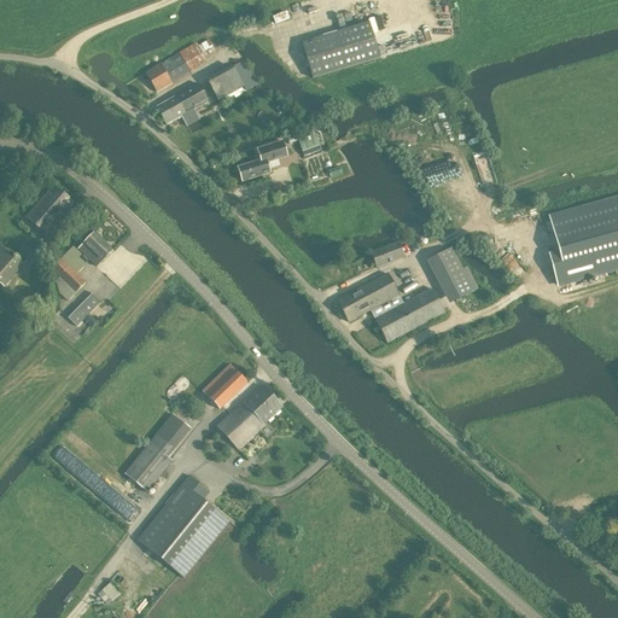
[(302,44),(313,77),(313,79),(379,59),(368,24),(302,44)]
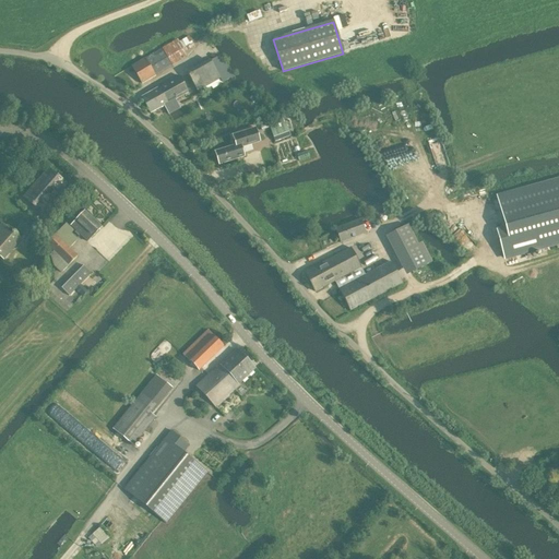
[(162,48),(131,66),(142,84),(173,67),(171,66),(162,49),(162,48)]
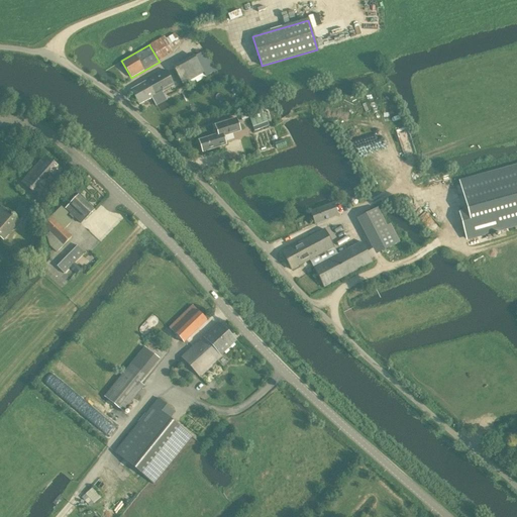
[(175,71),(181,80),(183,84),(194,78),(196,82),(215,72),(204,53),(201,53),(184,62),(173,68),(175,71)]
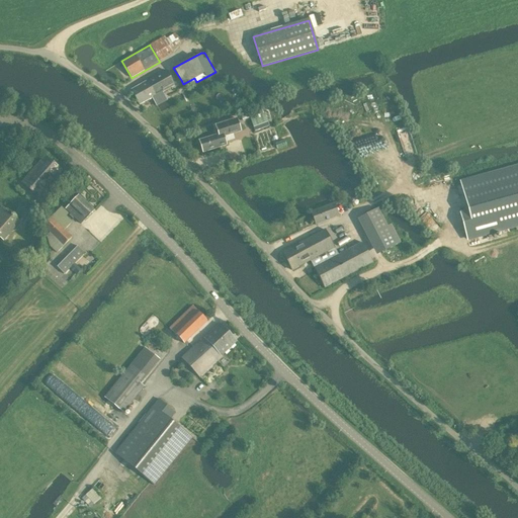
[(153,98),(157,106),(165,101),(160,93),(174,85),(173,84),(168,75),(166,72),(132,90),(140,105),(153,98)]
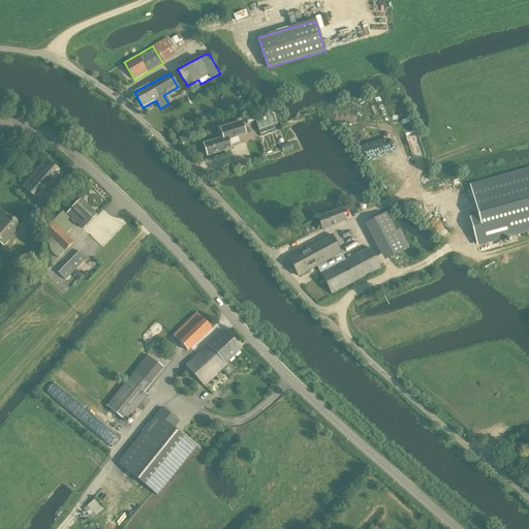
[(260,115),(254,118),(260,135),(275,130),(270,116),(269,114),(268,111),(267,109),(259,111),(260,113),(260,115)]
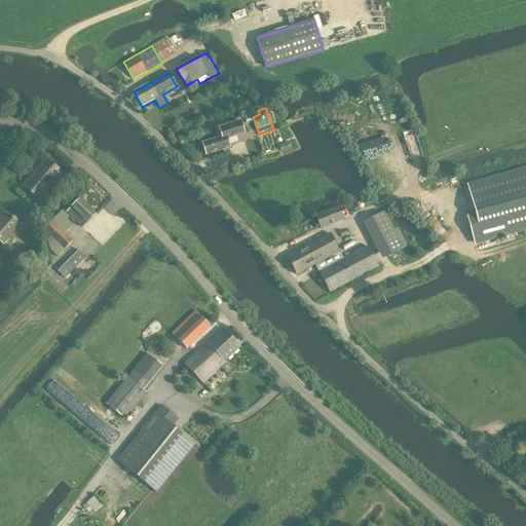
[(229,148),(227,140),(245,134),(240,121),(219,128),(222,138),(202,143),(207,155),(229,148)]
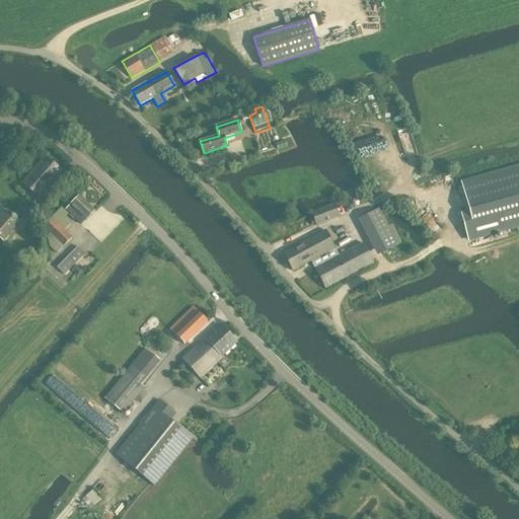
[(21,183),(38,198),(61,171),(45,157),(21,183)]
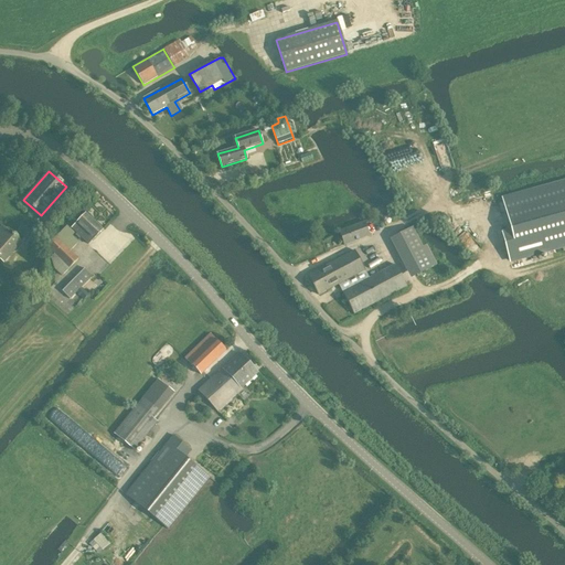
[(564,179),(501,198),(510,230),(501,232),(510,264),(564,247),(564,179)]
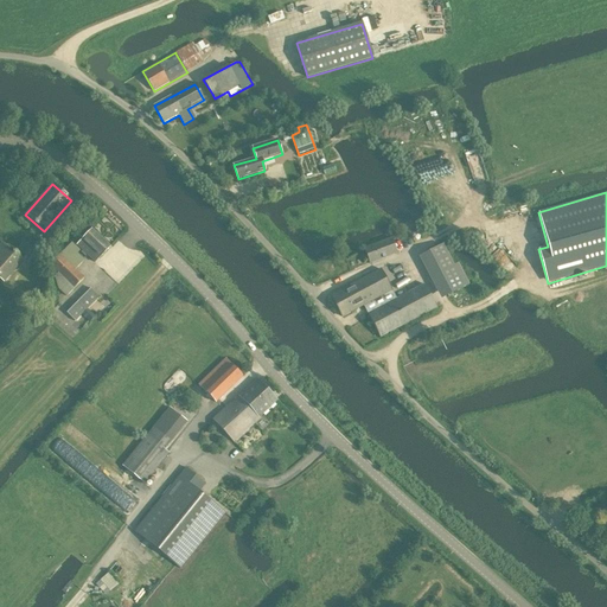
[(87,254),(96,262),(110,247),(93,230),(81,242),(77,244),(82,250),(81,251),(85,255),(87,254)]
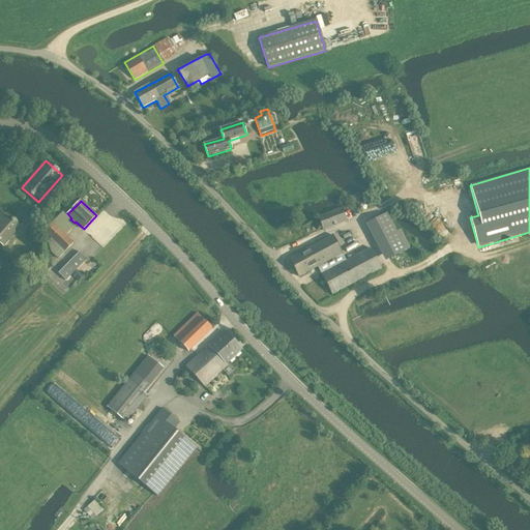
[(46,207),(42,212),(46,214),(45,215),(47,216),(51,211),(46,207)]
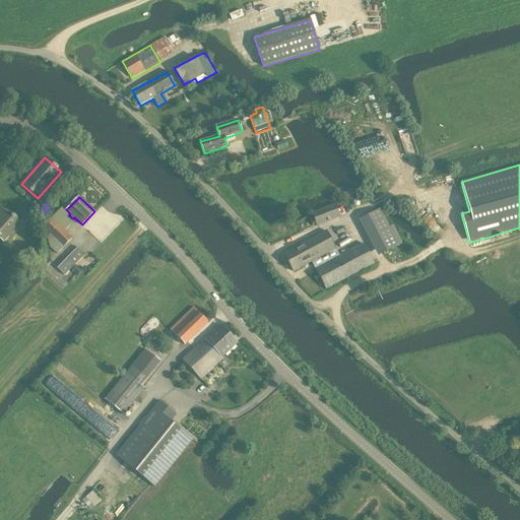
[(312,214),(317,226),(340,217),(336,205),(312,214)]
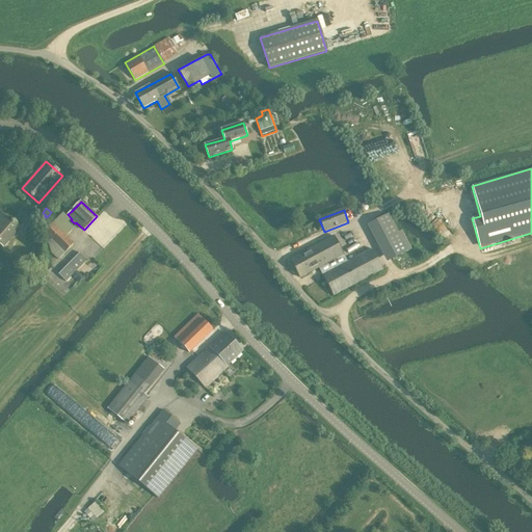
[(0,244),(3,247),(20,229),(2,213),(0,215),(0,244)]
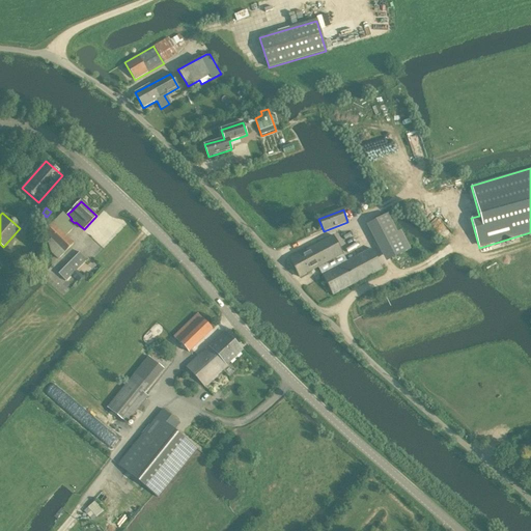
[(52,238),(49,242),(48,243),(52,253),(58,259),(62,255),(73,244),(65,236),(72,229),(65,223),(70,220),(63,214),(46,231),(52,238)]
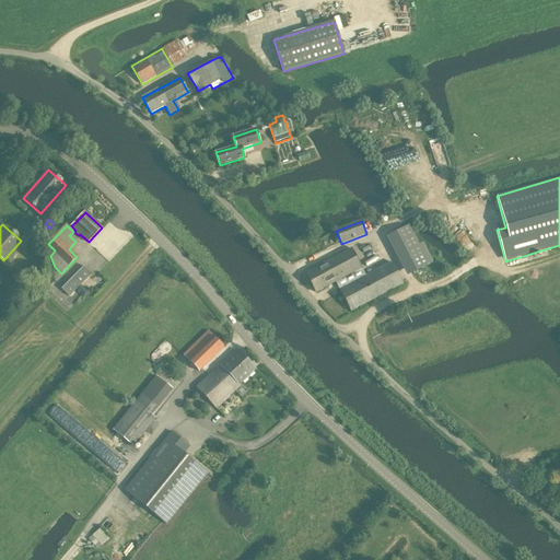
[(408,225),(392,234),(412,273),(433,263),(422,243),(419,245),(413,235),(409,225),(408,225)]
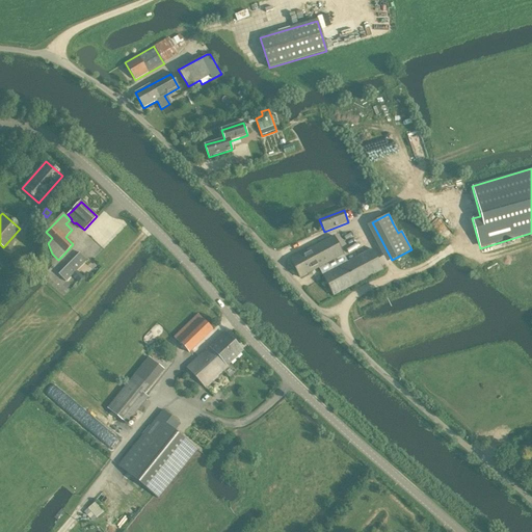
[(343,240),(348,251),(363,253),(367,242),(362,231),(350,231),(343,240)]
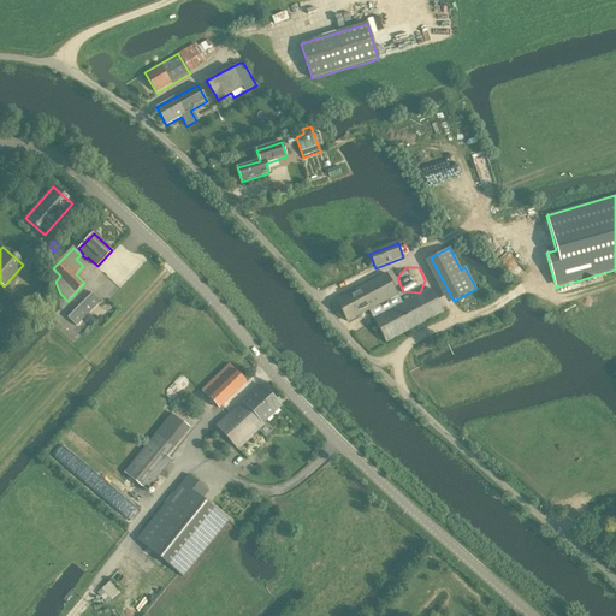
[(372,319),(385,344),(443,313),(430,289),(402,304),(386,274),(336,301),(348,323),(371,309),(375,318),(372,319)]
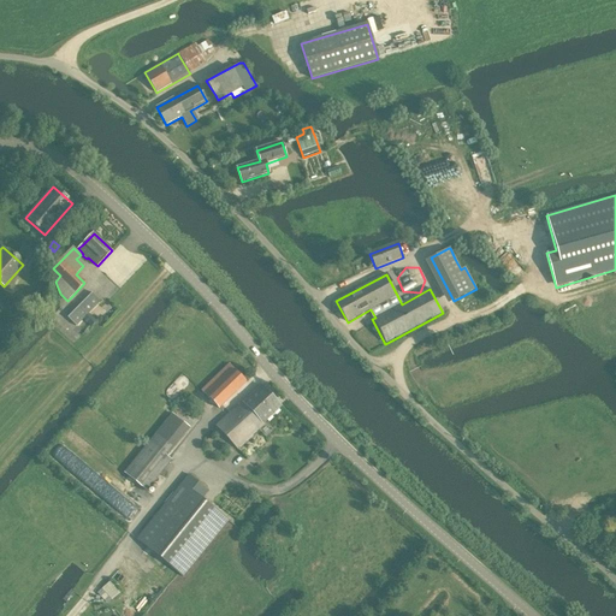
[(69,317),(67,318),(76,326),(81,321),(83,319),(89,326),(90,326),(92,326),(96,320),(89,314),(89,313),(101,301),(100,301),(92,292),(69,317)]
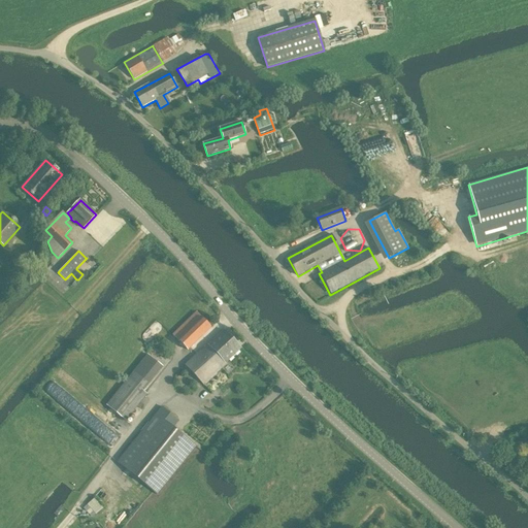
[(188,351),(210,328),(197,314),(173,336),(188,351)]
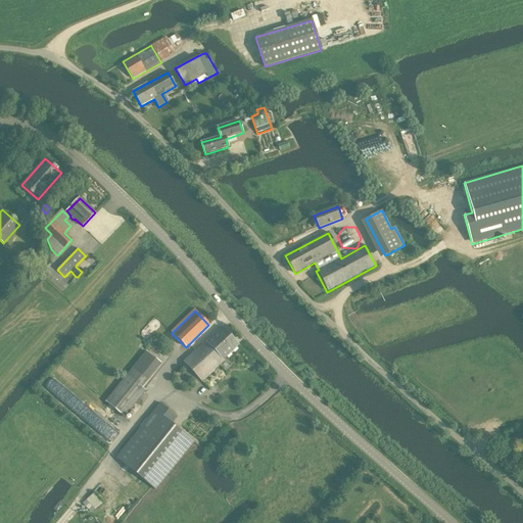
[(185,363),(201,380),(238,345),(222,328),(185,363)]
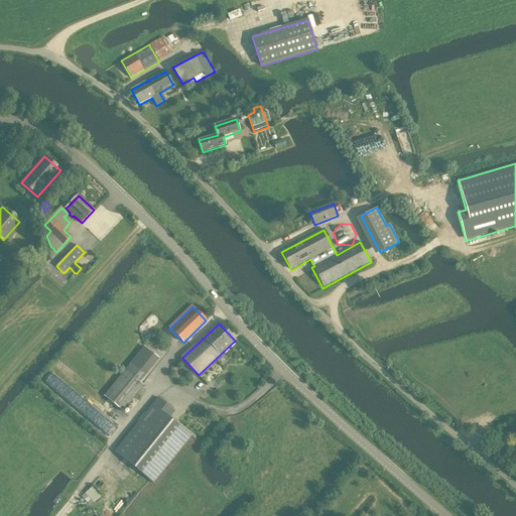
[(121,374),(104,395),(105,396),(123,411),(144,385),(140,382),(126,371),(125,370),(121,374)]
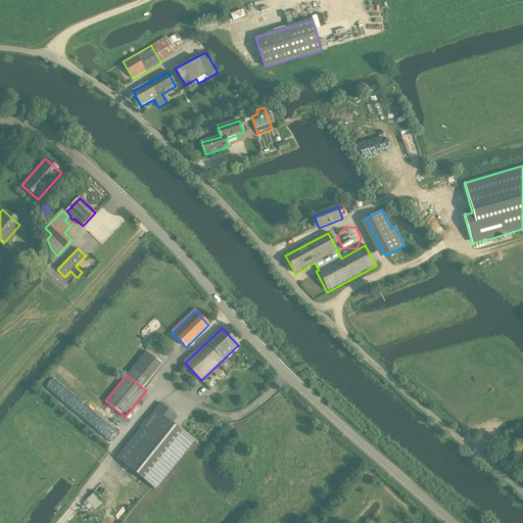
[(161,403),(116,459),(155,490),(194,442),(172,424),(178,417),(161,403)]
